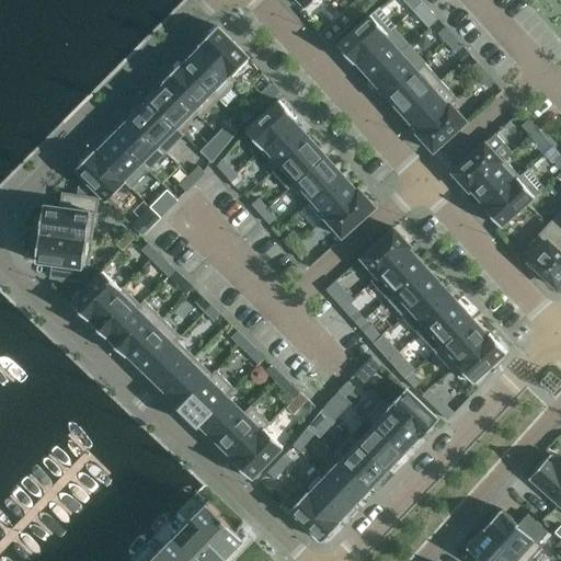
[(369,0),(364,0),(357,6),(364,12),(374,3),(369,0)]
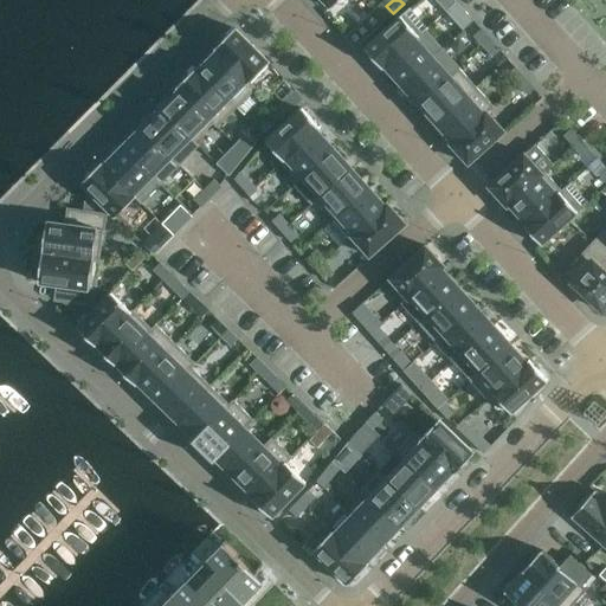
[(456,1),(449,8),(458,19),(465,12),(456,1)]
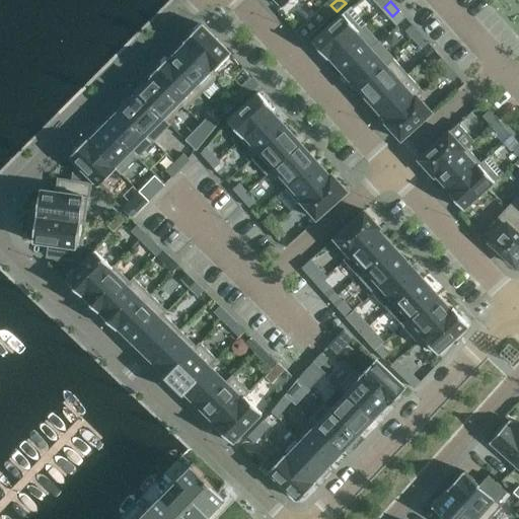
[(321,10),(296,32),(304,41),(319,27),(328,19),(321,10)]
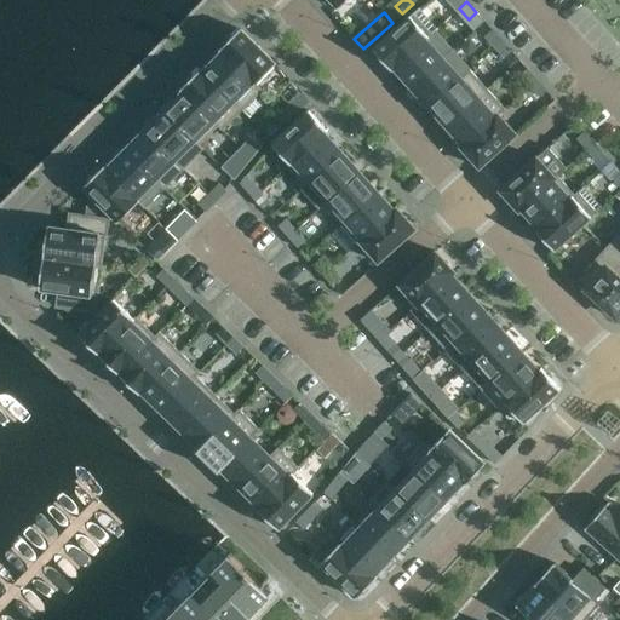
[(409,16),(373,50),(391,70),(394,68),(428,36),(409,16)]
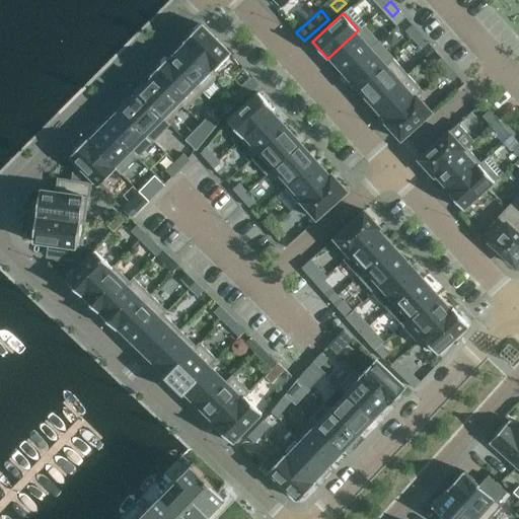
[(230,54),(201,24),(183,42),(186,44),(214,71),(230,54)]
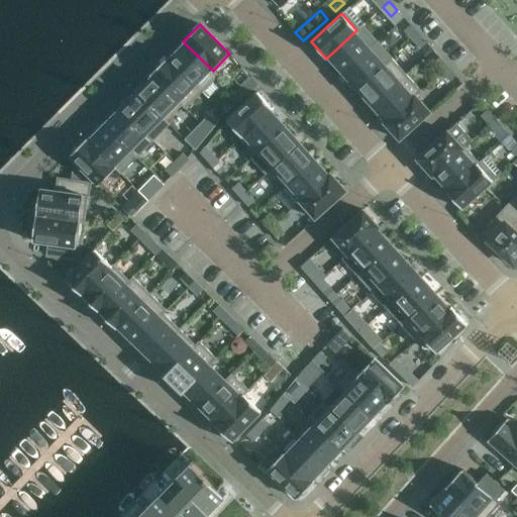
[(356,30),(328,57),(342,73),(377,41),(363,25),(356,30)]
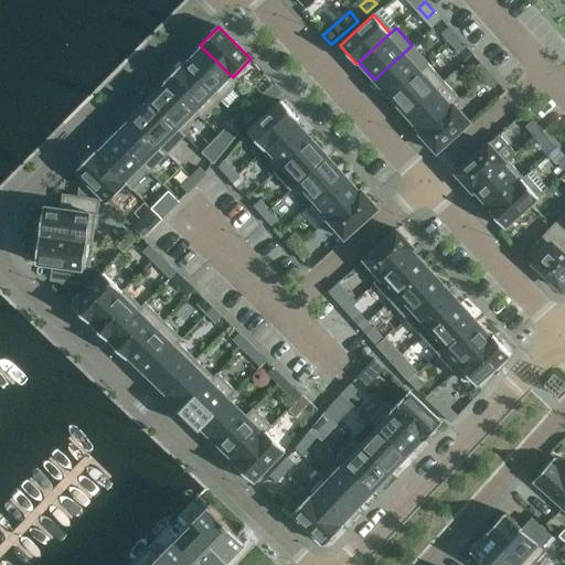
[(441,33),(450,43),(457,36),(448,28),(441,33)]
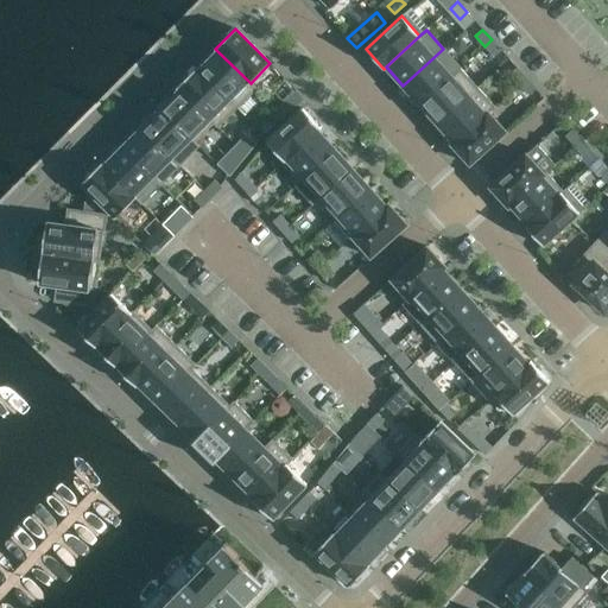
[(485,46),(494,57),(501,50),(492,39),(485,46)]
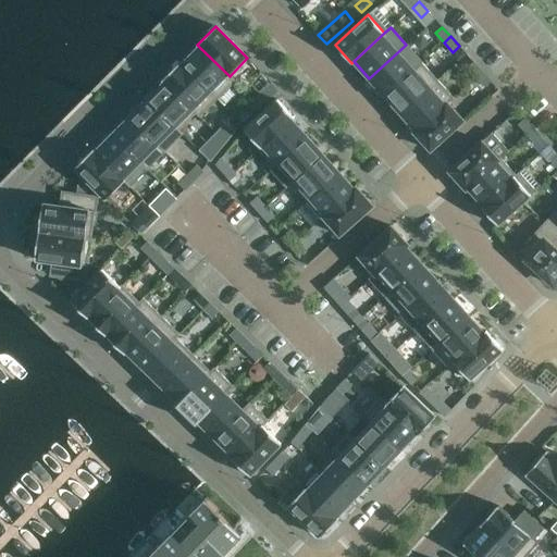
[(406,45),(369,78),(385,96),(422,62),(406,45)]
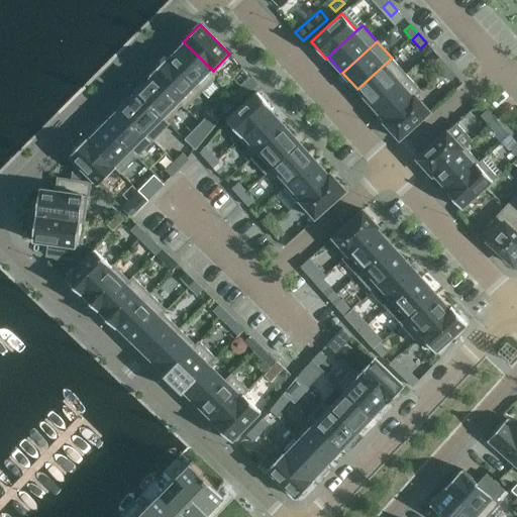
[(218,76),(213,71),(185,43),(169,60),(202,92),(218,76)]
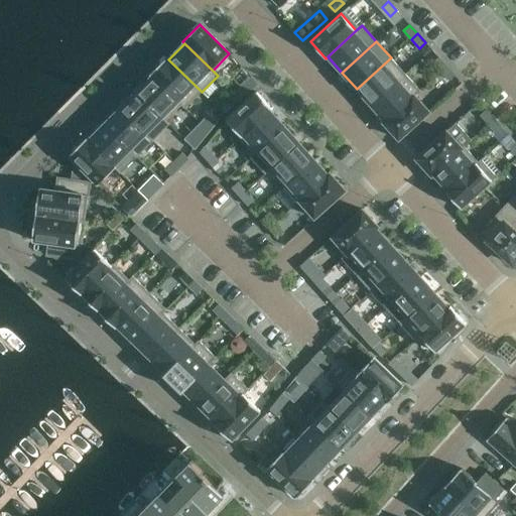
[(202,92),(168,59),(166,57),(150,74),(152,76),(181,105),(185,108),(202,92)]
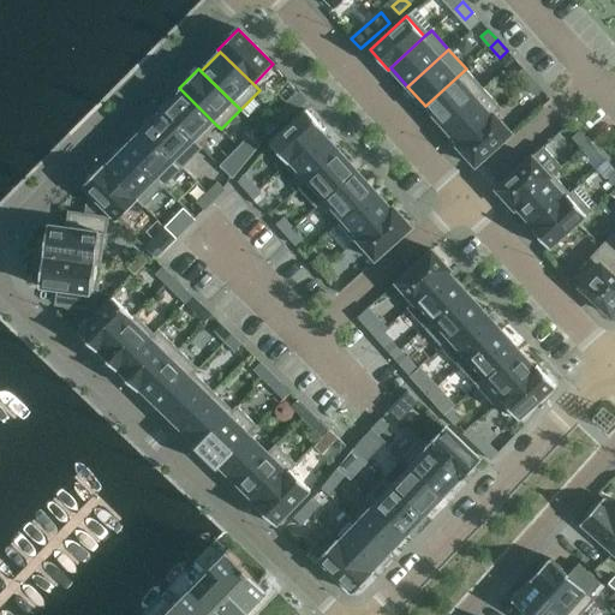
[(425,106),(442,125),(483,88),(466,69),(425,106)]
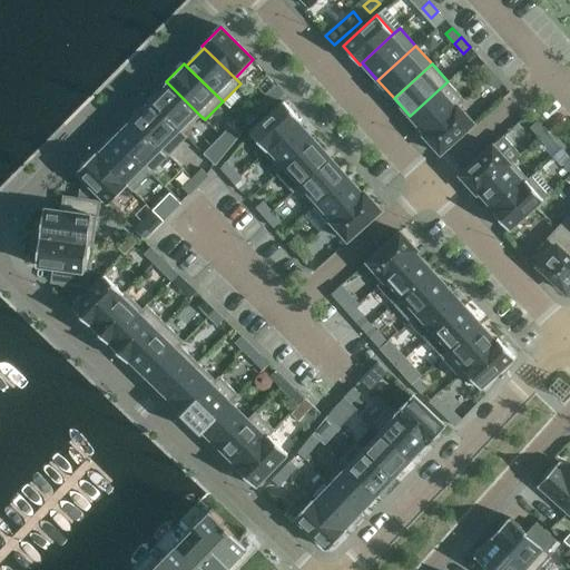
[(484,64),(478,69),(487,79),(493,74),(484,64)]
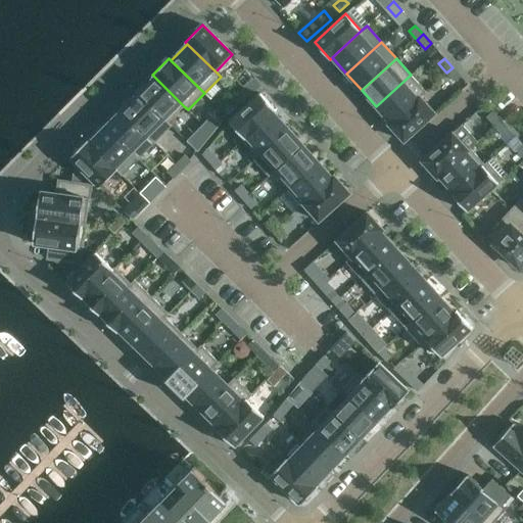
[(446,73),(455,82),(461,76),(453,67),(446,73)]
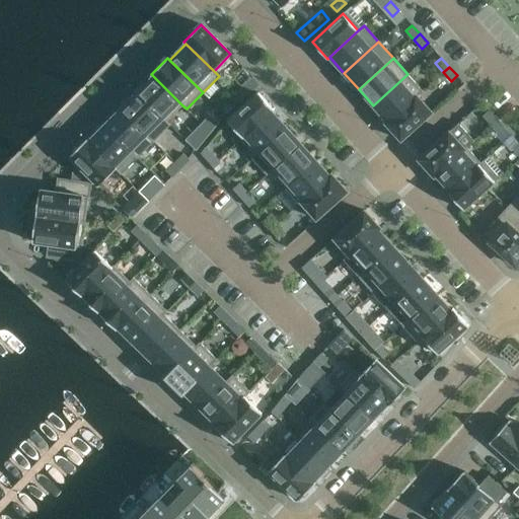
[(373,105),(387,122),(417,95),(423,91),(408,74),(373,105)]
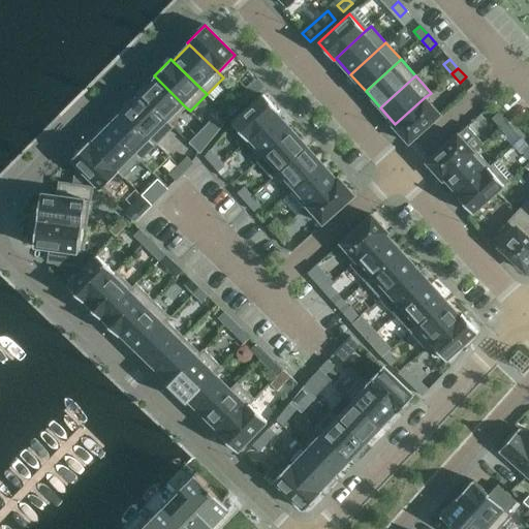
[(186,107),(156,78),(139,94),(169,124),(186,107)]
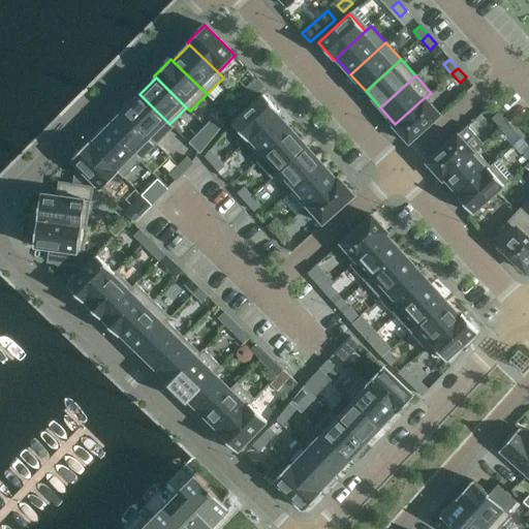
[(250,87),(241,95),(246,101),(255,93),(250,87)]
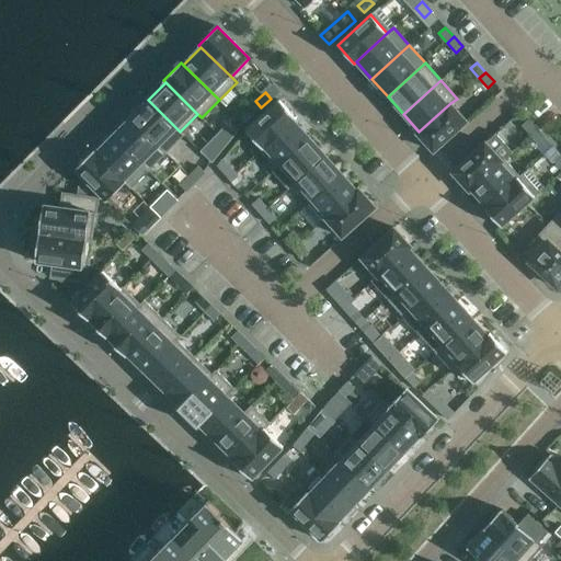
[(130,117),(167,153),(184,135),(180,132),(148,100),(130,117)]
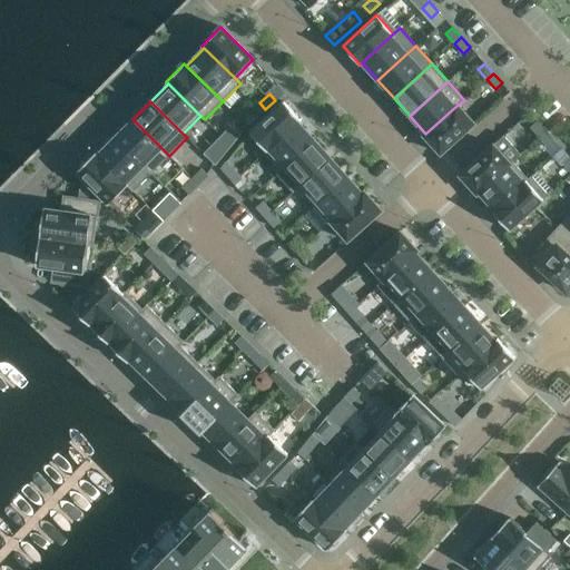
[(266,151),(298,123),(301,120),(284,101),(249,133),(266,151)]
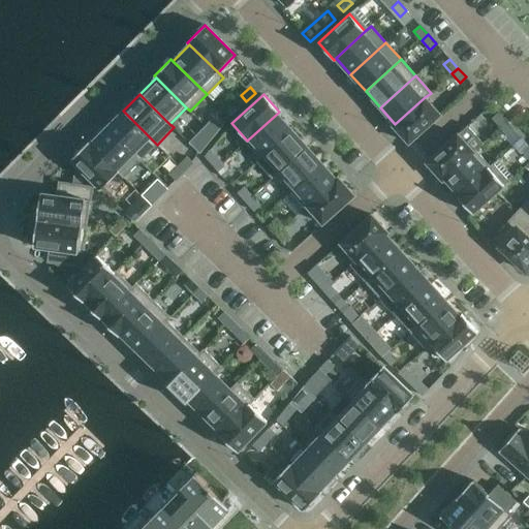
[(231,103),(237,110),(246,101),(241,95),(231,103)]
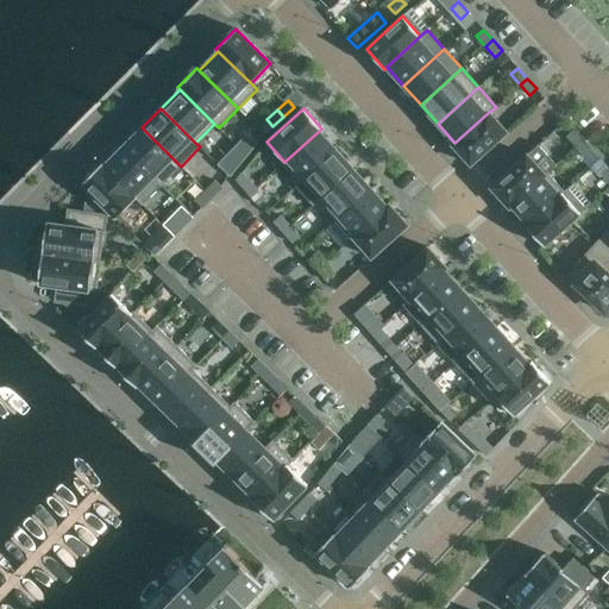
[(453,145),(471,165),(507,132),(489,112),(454,143),(453,145)]
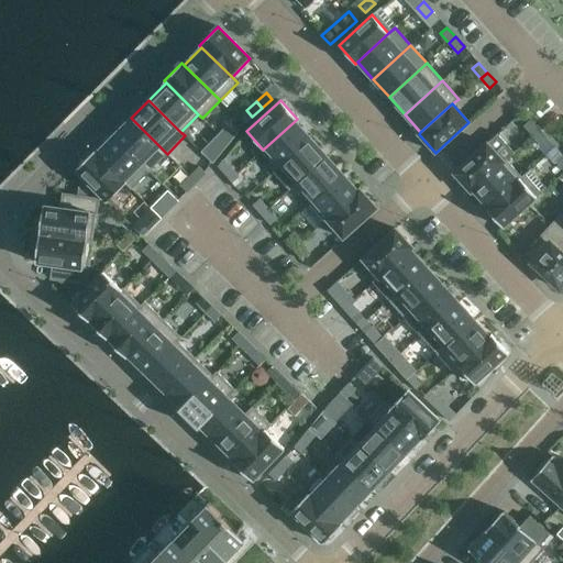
[(113,135),(148,172),(167,154),(131,118),(113,135)]
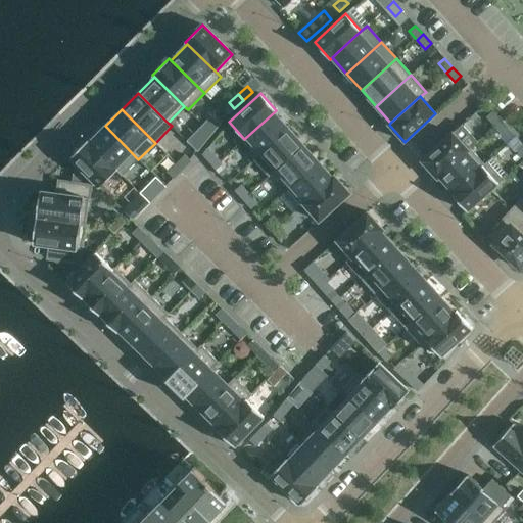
[(492,111),(486,116),(494,126),(501,121),(492,111)]
